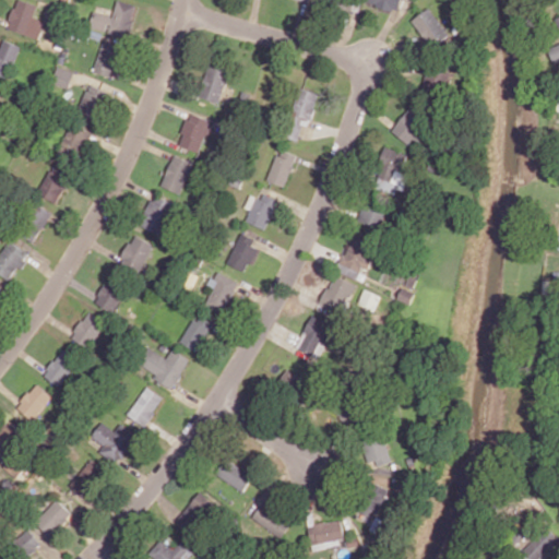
[(38,4),(22,0),(15,0),(8,28),(40,38),(45,21),(35,18),(38,4)]
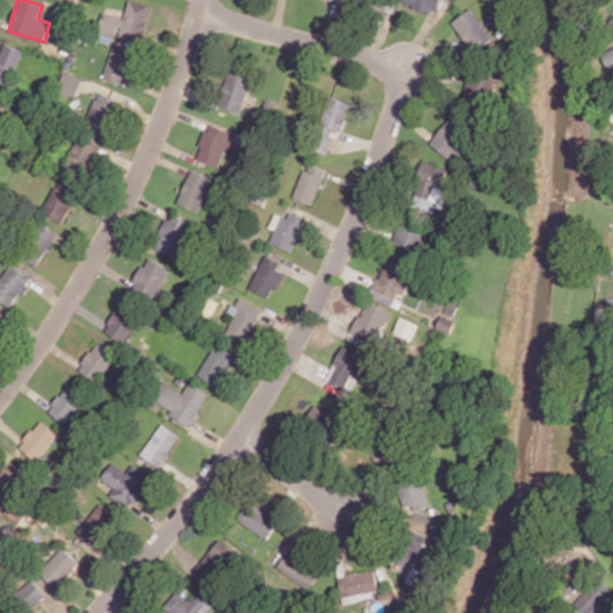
[(151,5),(132,0),(128,0),(125,17),(103,12),(98,29),(141,41),(151,5)]
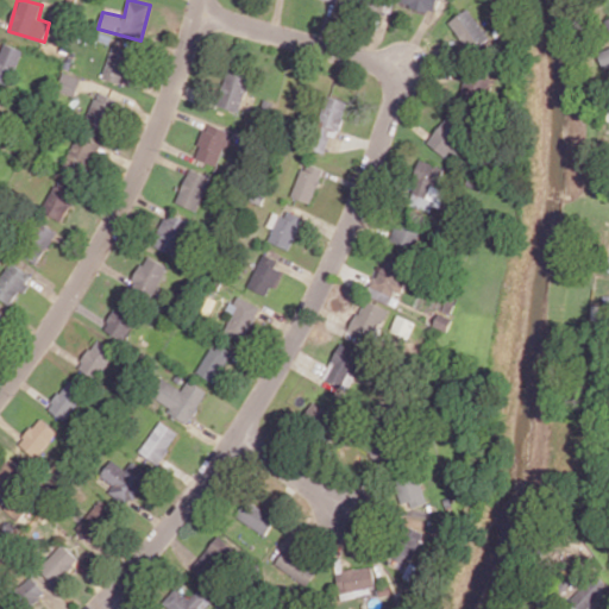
[(391,12),(394,0),(374,0),(372,8),(391,12)]
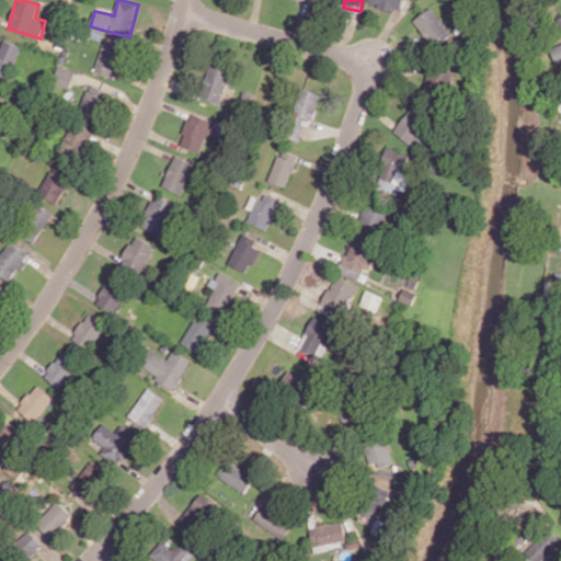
[(370,0),(370,1),(400,12),(403,0),(370,0)]
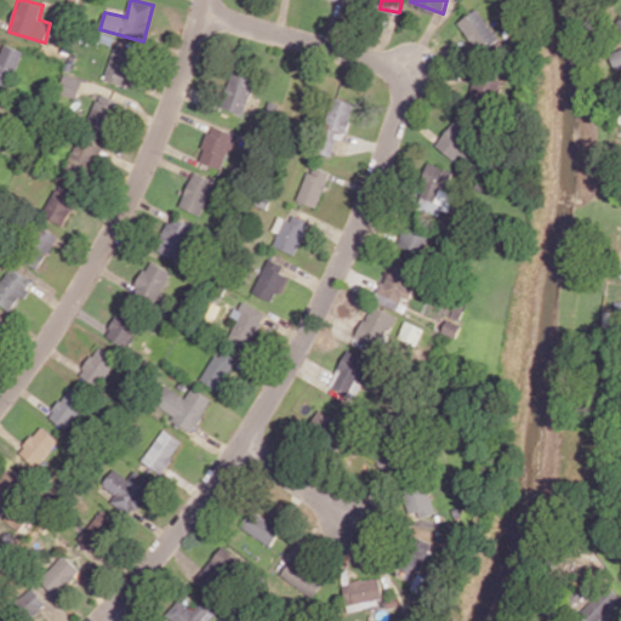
[(501,38),(479,7),(459,21),(480,52),(501,38)]
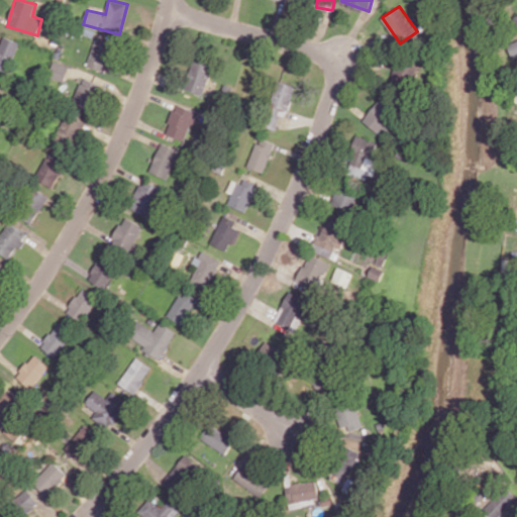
[(0,68),(8,72),(19,42),(3,35),(0,42),(0,68)]
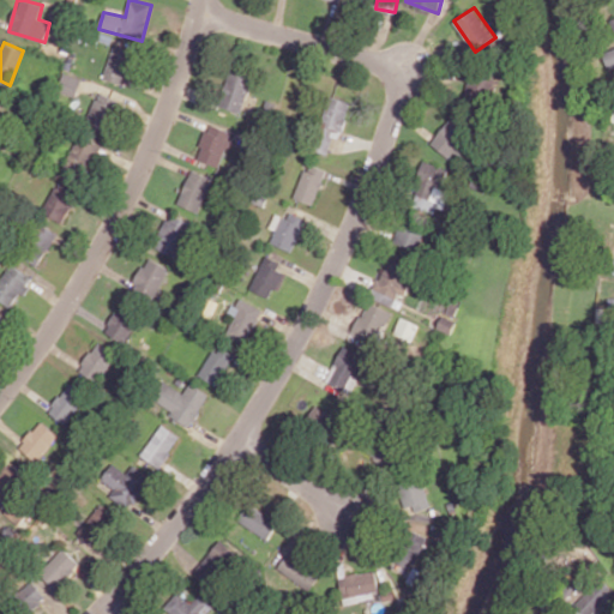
[(106,80),(128,84),(133,50),(112,47),(106,80)]
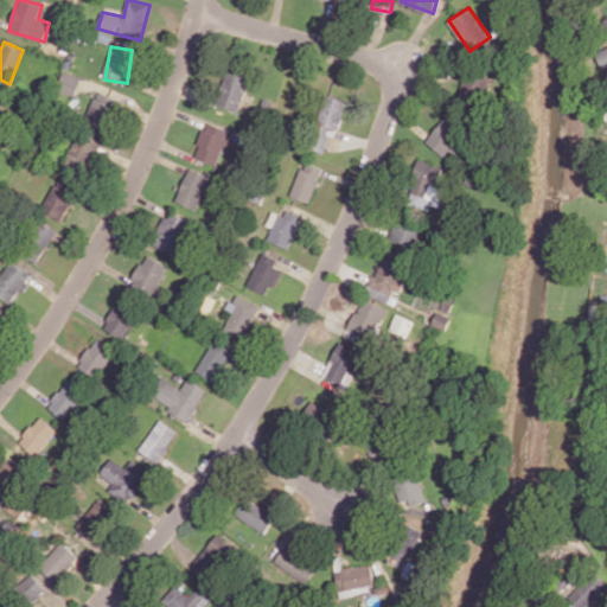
[(606,65),(606,48),(596,52),(602,68),(606,65)]
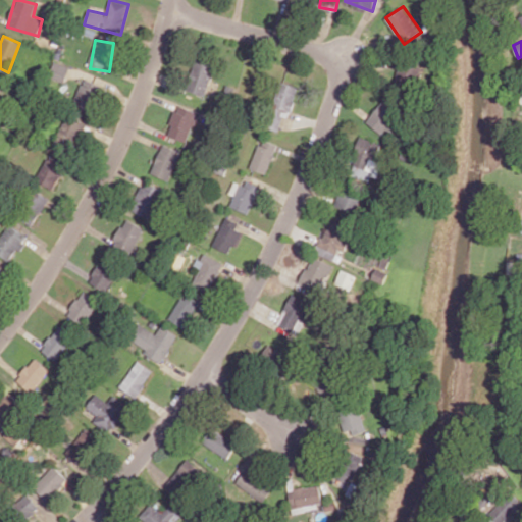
[(215,65),(197,58),(186,89),(204,95),(215,65)]
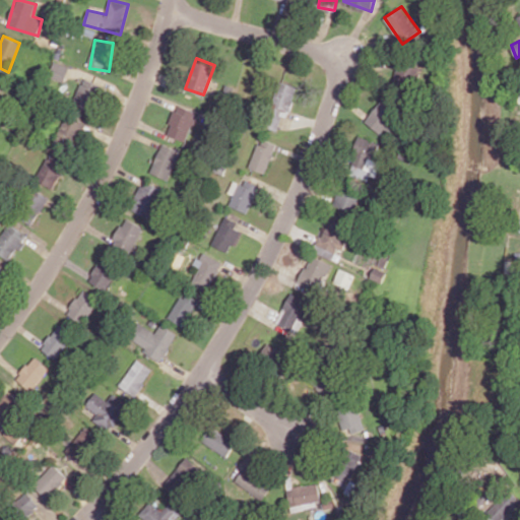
[(421,63),(398,60),(394,84),(418,87),(421,63)]
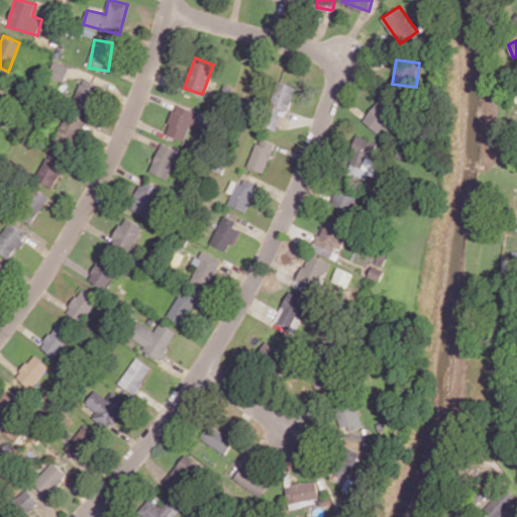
[(64,81),(69,66),(54,61),(48,77),(64,81)]
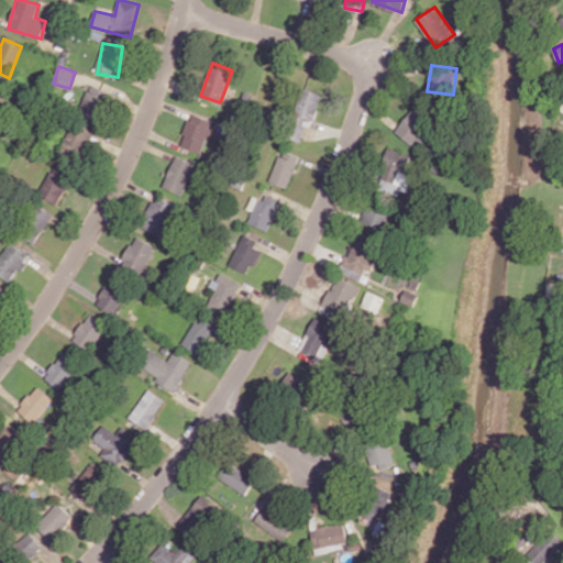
[(110,92),(90,84),(78,113),(97,122),(110,92)]
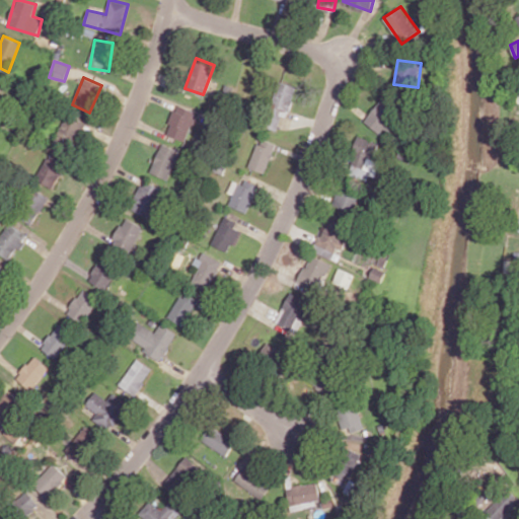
[(280,131),(295,86),(279,80),(263,125),(280,131)]
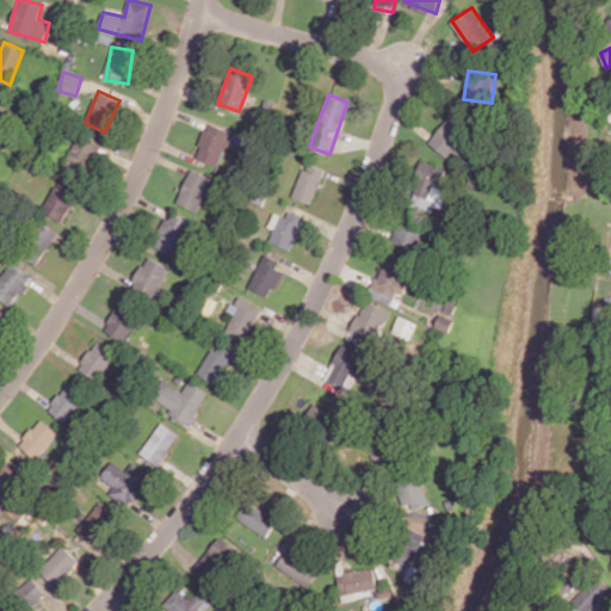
[(473,125),(455,111),(430,142),(448,158),(473,125)]
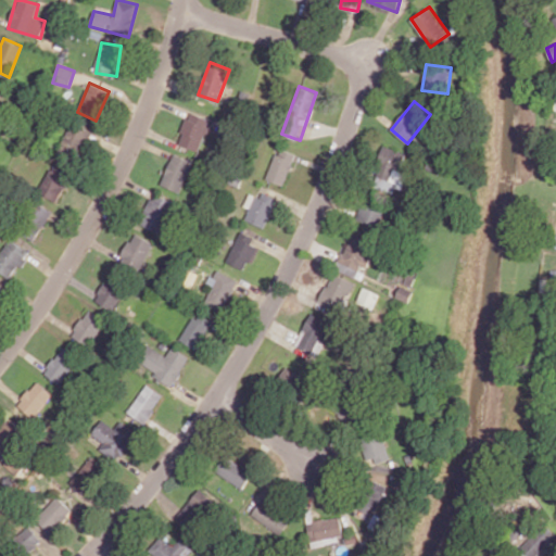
[(202,152),(214,122),(189,112),(177,142),(202,152)]
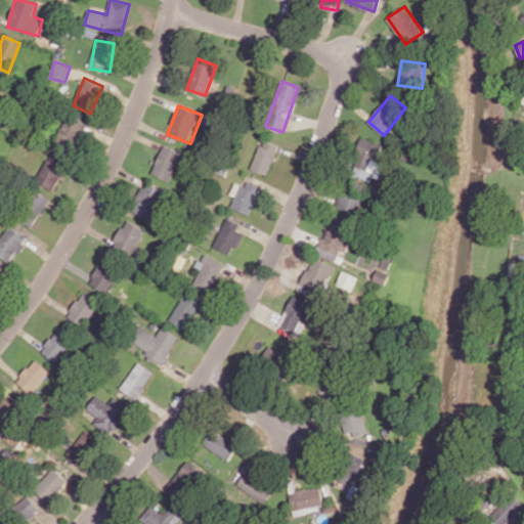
[(76,146),(86,124),(68,115),(57,137),(76,146)]
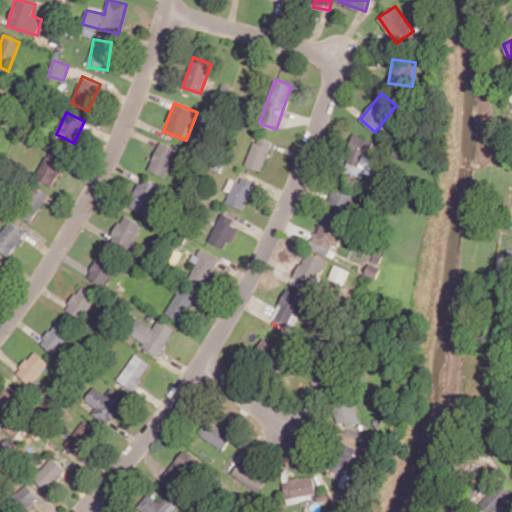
[(368,176),(379,142),(355,135),(344,169),(368,176)]
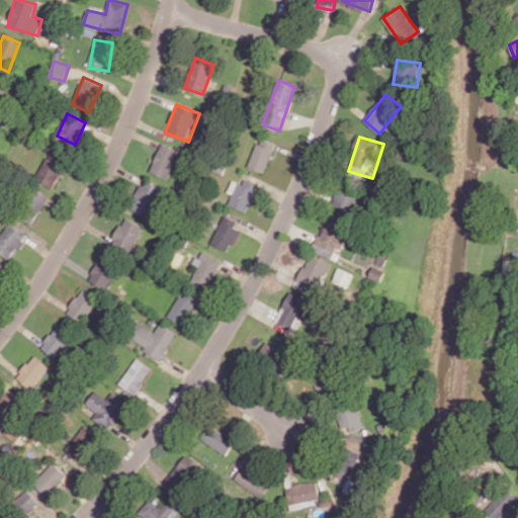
[(275,143),(258,138),(250,168),(266,172),(275,143)]
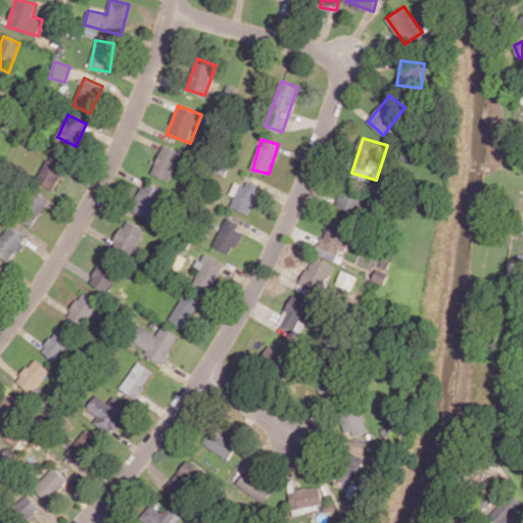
[(171,181),(181,150),(161,144),(152,175),(171,181)]
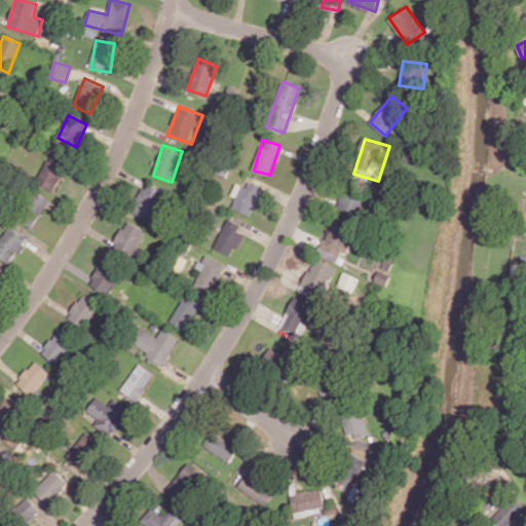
[(67,164),(48,156),(36,182),(54,190),(67,164)]
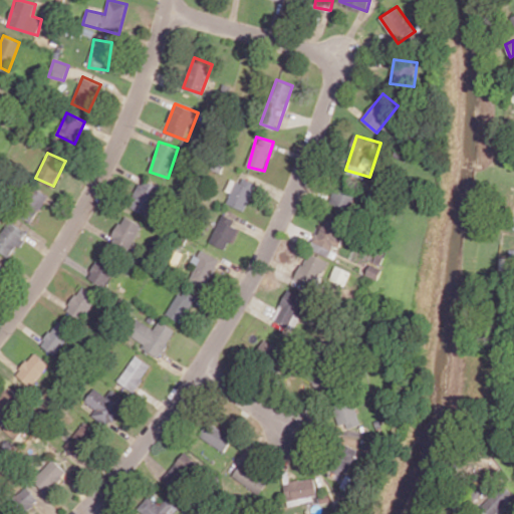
[(245,211),(257,184),(244,178),(241,183),(231,178),(226,190),(231,193),(226,202),(245,211)]
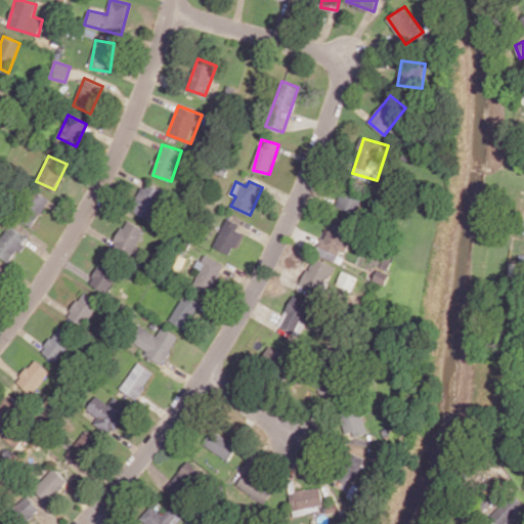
[(164,190),(143,182),(132,211),(153,219),(164,190)]
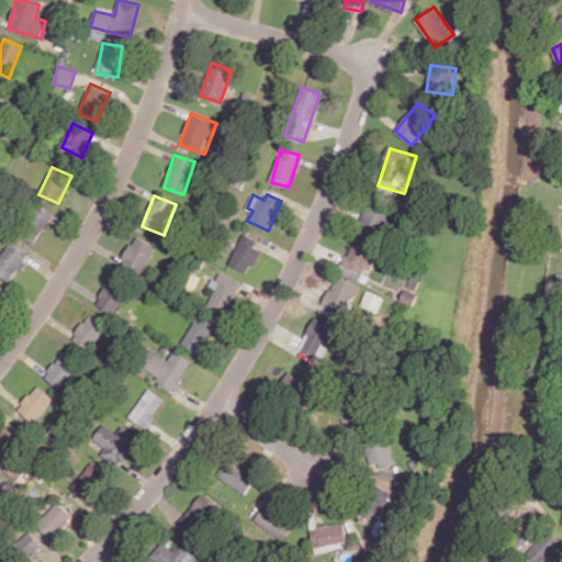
[(383,228),(390,205),(368,199),(361,222),(383,228)]
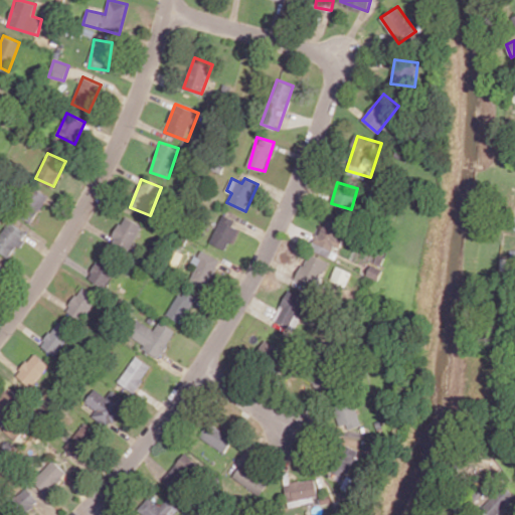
[(15,213),(31,223),(47,196),(32,186),(15,213)]
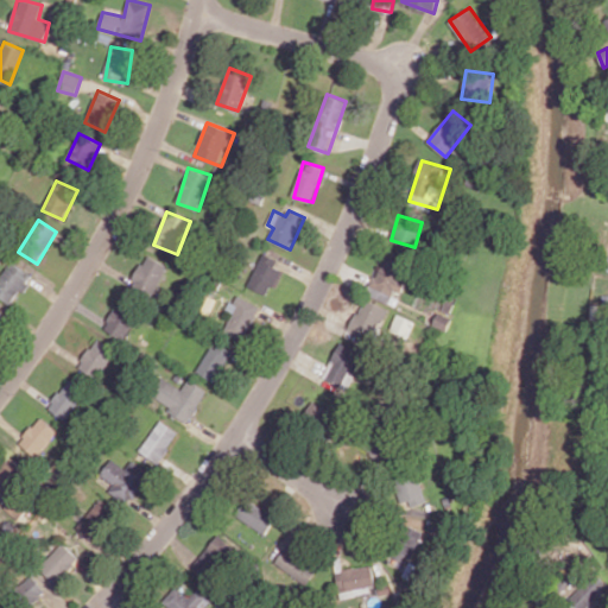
[(168,264),(144,254),(131,289),(154,297),(168,264)]
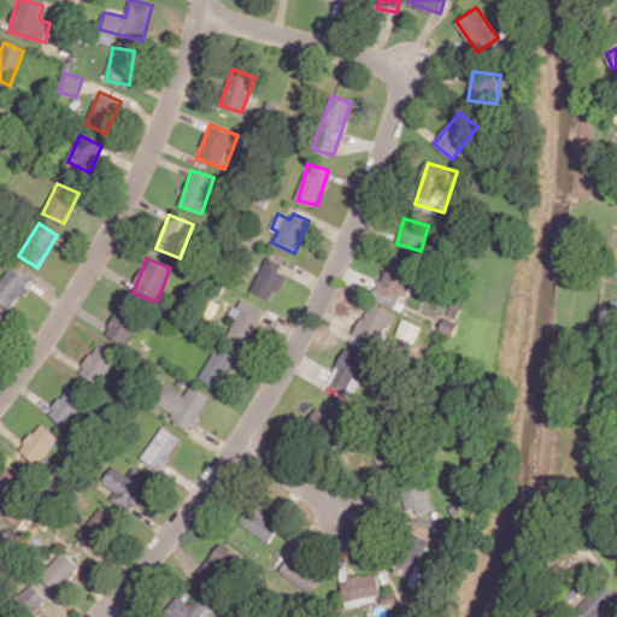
[(272,300),(288,269),(266,258),(251,289),(272,300)]
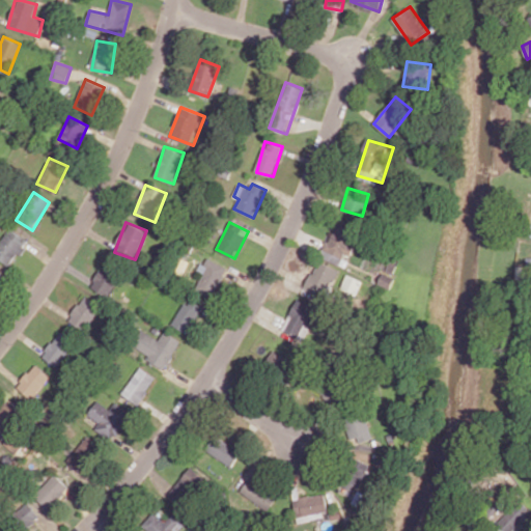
[(320,255),(344,267),(360,233),(336,222),(320,255)]
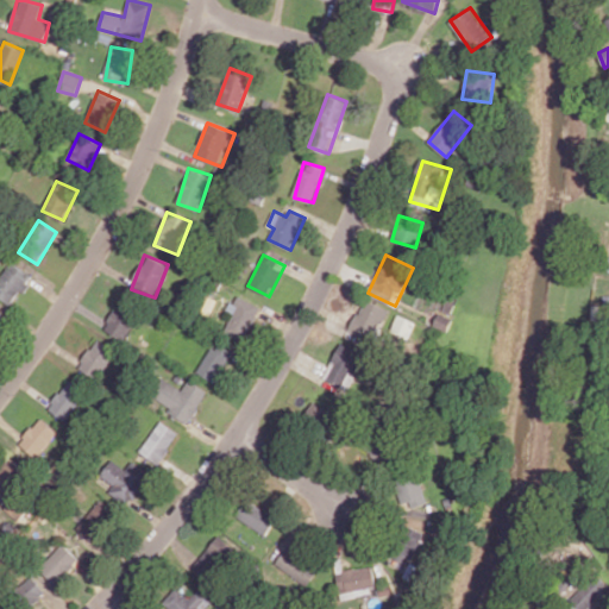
[(0,297),(13,306),(31,274),(10,262),(0,277),(0,297)]
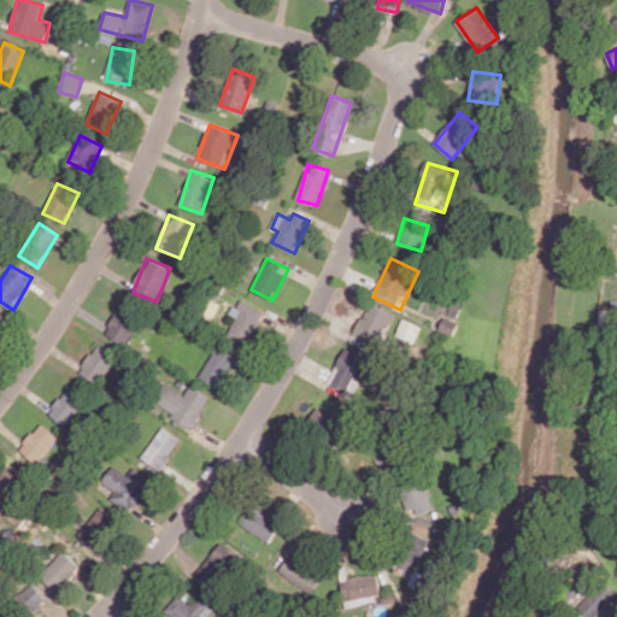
[(264,310),(239,298),(231,315),(236,317),(228,334),(248,345),(264,310)]
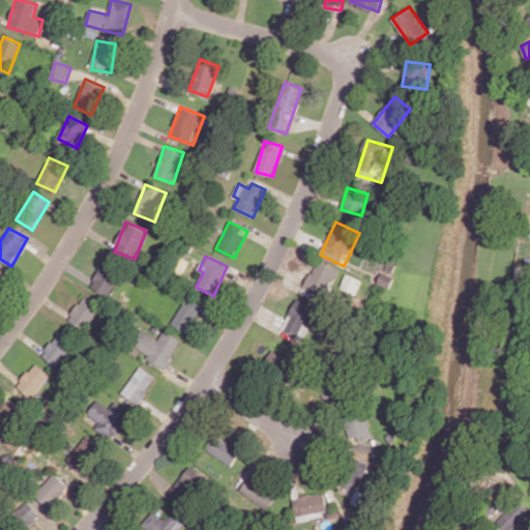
[(337,268),(316,260),(305,288),(327,296),(337,268)]
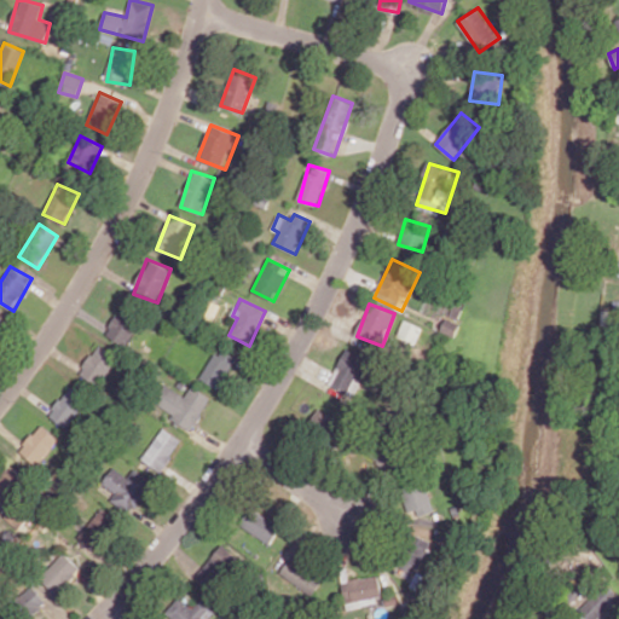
[(125,346),(140,320),(121,308),(105,334),(125,346)]
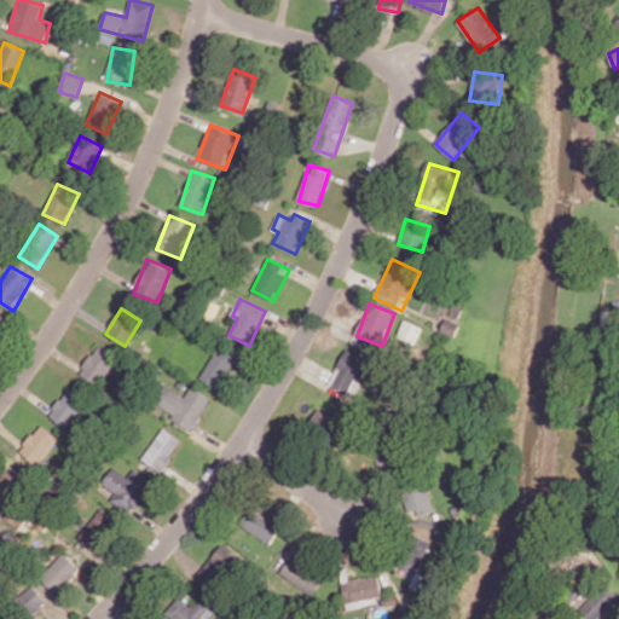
[(80,372),(99,386),(117,356),(98,343),(80,372)]
